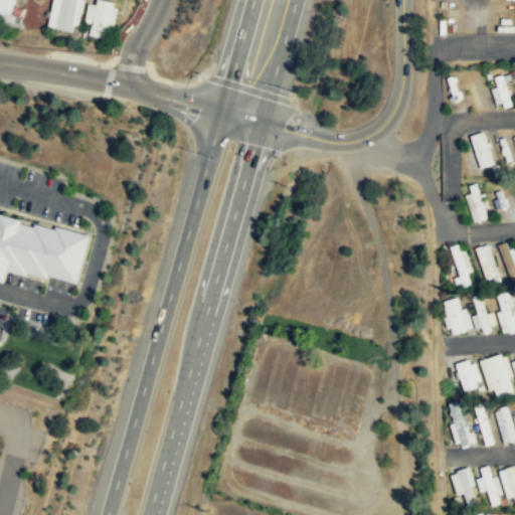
[(13,0),(9,14),(2,12),(0,18),(0,0),(13,0)]
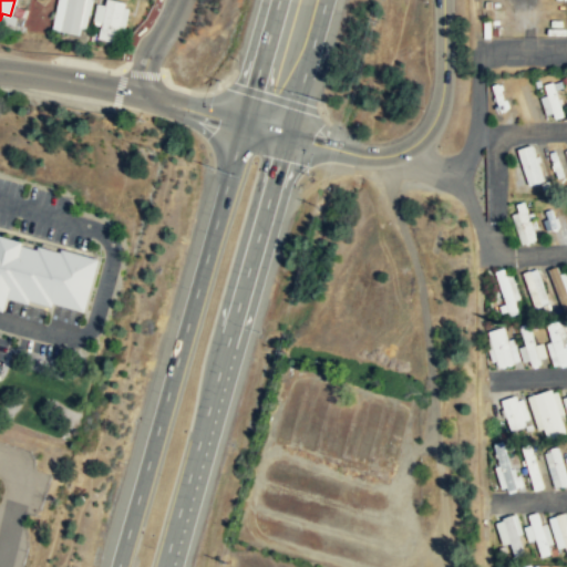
[(53,0),(39,0),(24,0),(24,32),(48,33),(48,22),(53,22),(53,0)]
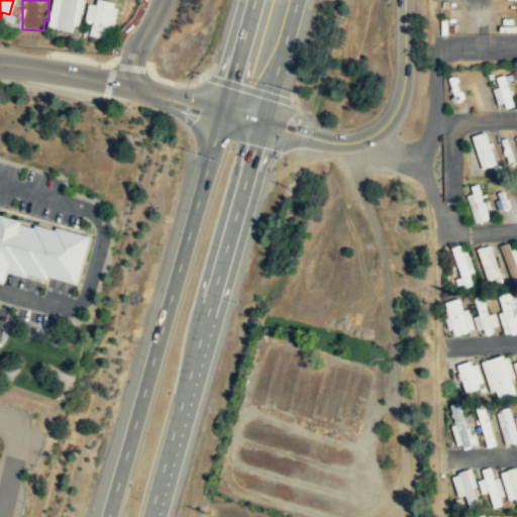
[(70,32),(72,25),(77,26),(82,0),(52,0),(46,26),(70,32)]
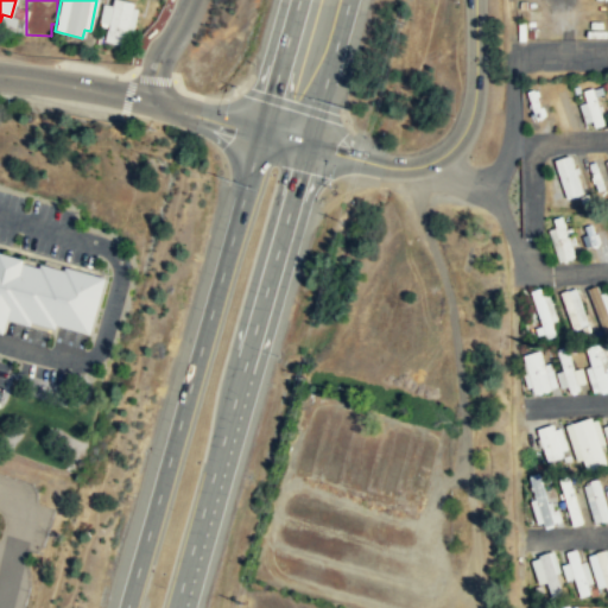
[(124,46),(126,31),(132,33),(138,10),(132,8),(133,2),(122,0),(112,0),(112,6),(102,4),(99,23),(100,23),(99,26),(106,27),(106,24),(108,25),(105,42),(124,46)]
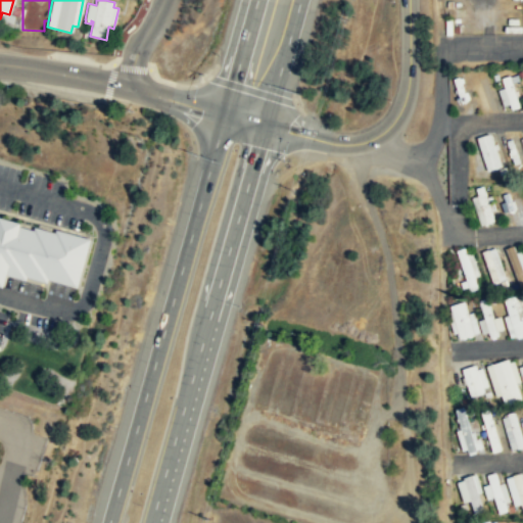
[(509,105),(510,109),(517,108),(511,77),(501,79),(503,89),(497,90),(501,106),(509,105)]
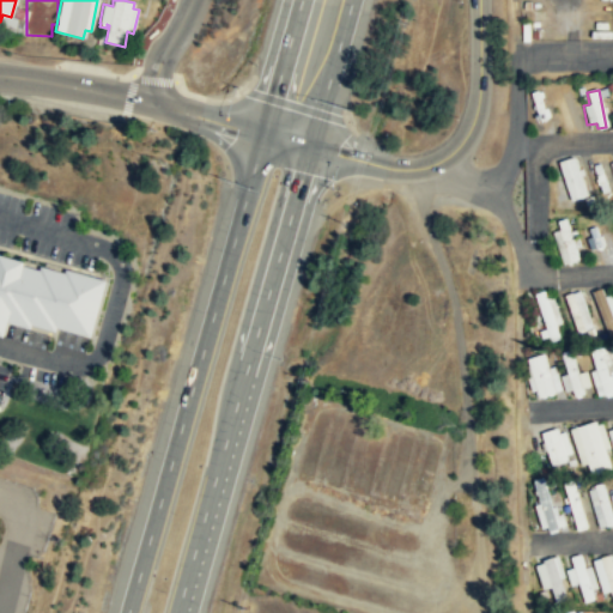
[(574,157),(557,162),(569,202),(584,198),(578,177),(580,177),(574,157)]
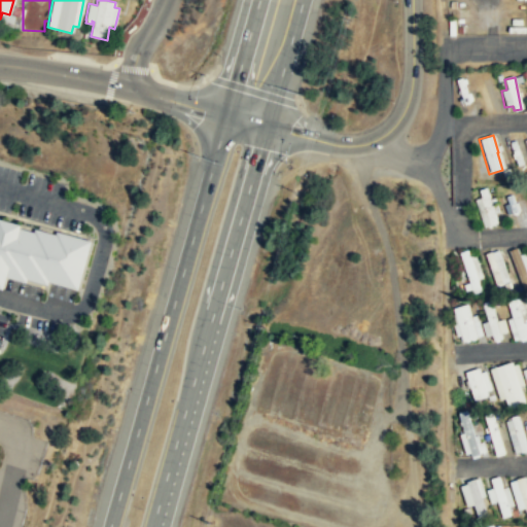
[(488,200),(485,188),(476,191),(486,227),(496,224),(493,214),(498,212),(494,198),(488,200)]
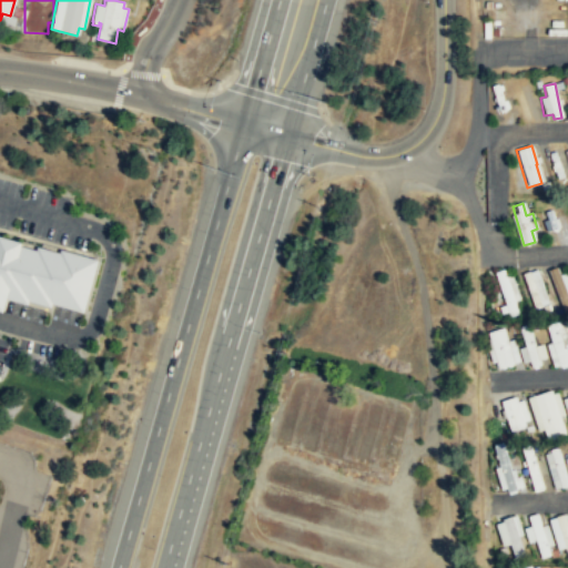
[(83,312),(99,260),(61,249),(60,252),(38,246),(37,250),(21,246),(22,242),(0,235),(0,311),(3,312),(8,298),(28,304),(29,301),(51,306),(52,303),(83,312)]
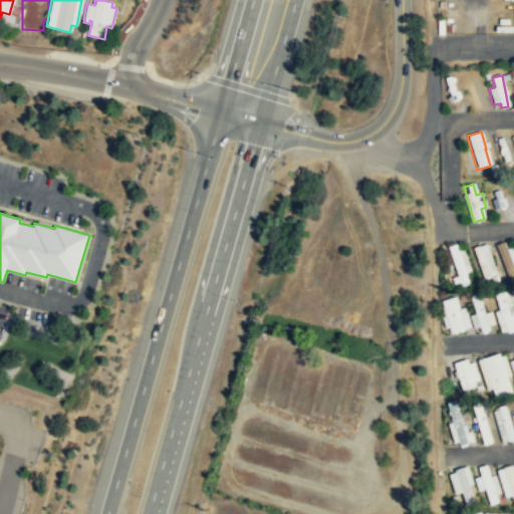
[(513,268),(513,267),(513,266),(513,250),(511,241),(496,245),(506,284),(513,282),(513,268)]
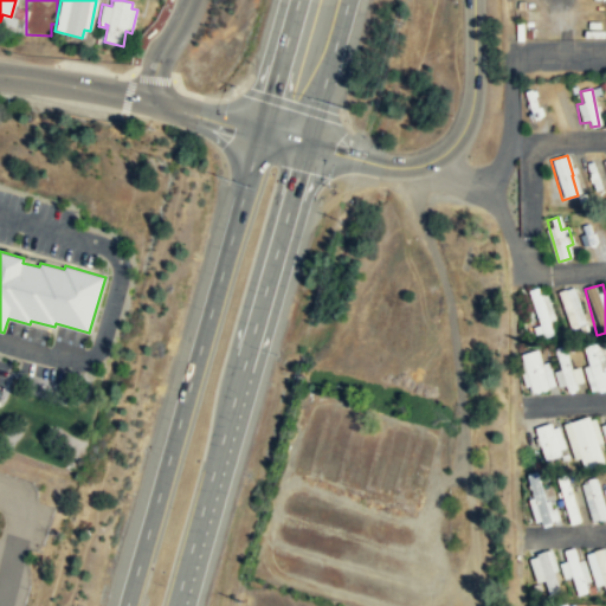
[(543,287),(528,290),(537,326),(532,328),(535,339),(553,334),(549,322),(552,321),(543,287)]
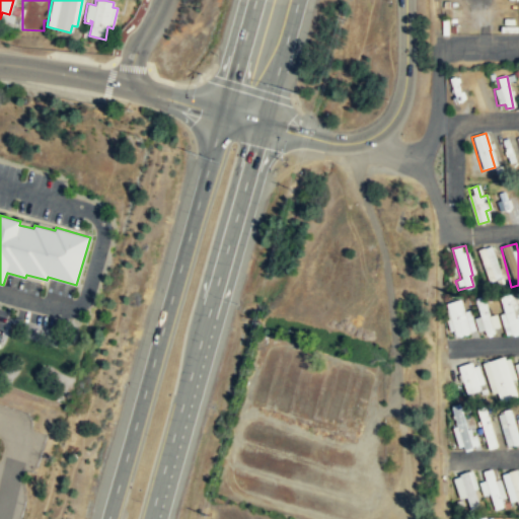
[(488,282),(502,277),(491,246),(477,250),(488,282)]
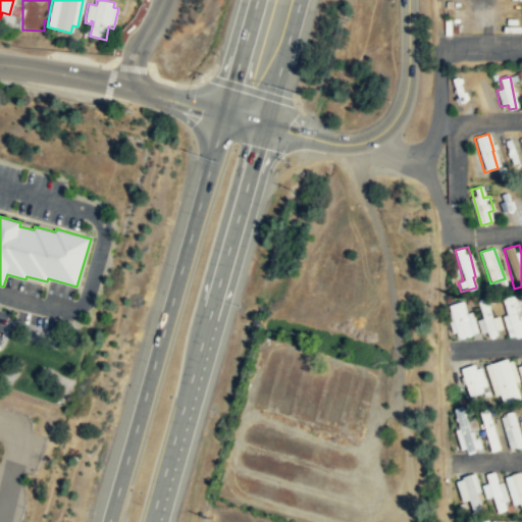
[(508,340),(521,334),(521,313),(516,295),(501,300),(505,316),(501,317),(508,340)]
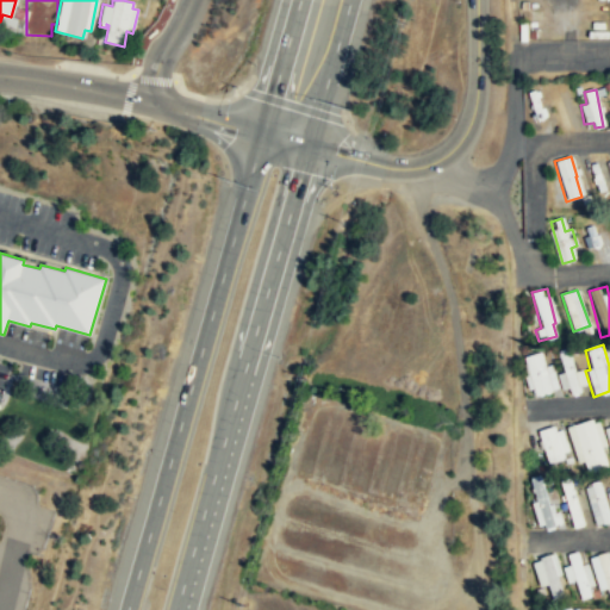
[(556,374),(558,391),(573,388),(573,387),(585,386),(583,371),(571,372),(568,349),(558,350),(560,373),(556,374)]
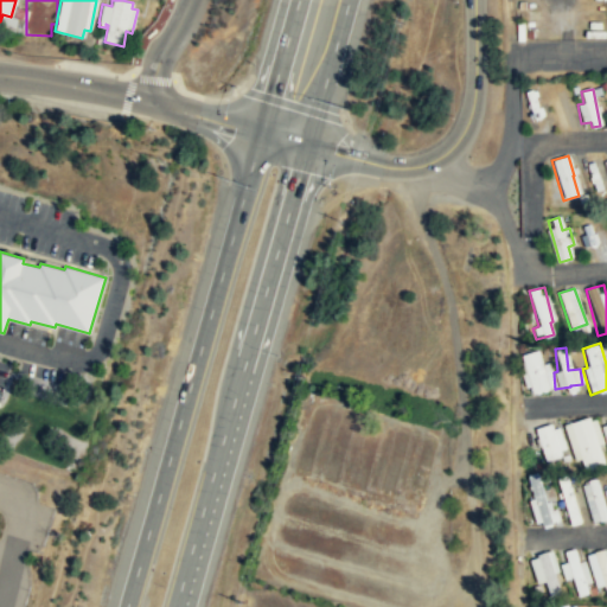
[(518,355),(525,395),(554,390),(549,364),(540,366),(537,351),(518,355)]
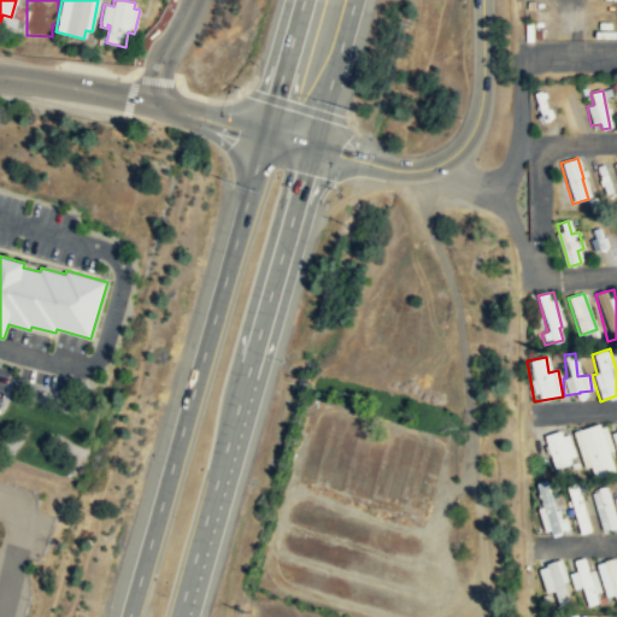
[(583,469),(591,466),(594,477),(615,471),(609,453),(613,452),(604,424),(573,433),(583,469)]
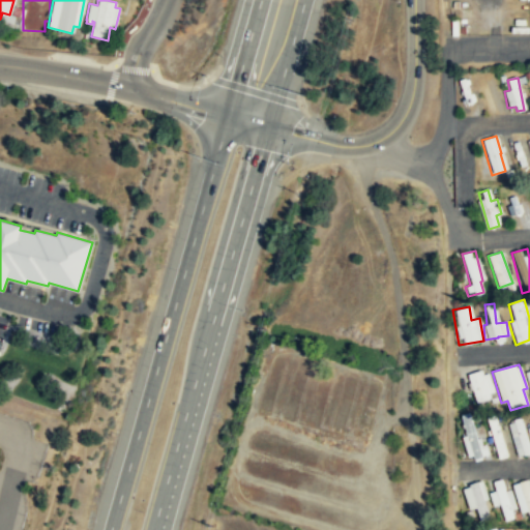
[(488,394),(494,392),(488,371),(467,377),(475,403),(489,399),(488,394)]
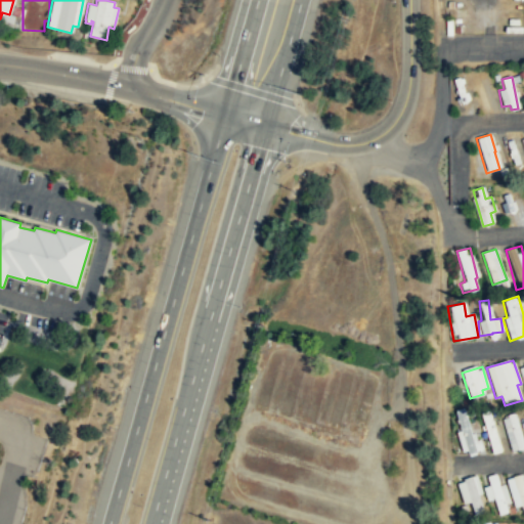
[(478,451),(465,409),(464,407),(456,410),(457,411),(456,411),(463,431),(457,432),(463,452),(469,450),(469,453),(478,451)]
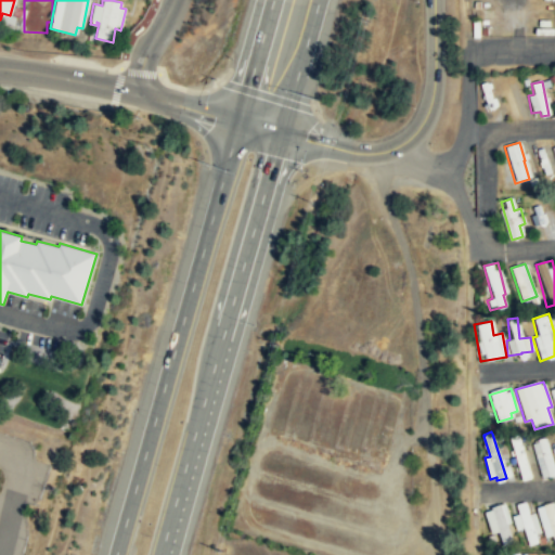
[(531,478),(519,435),(511,437),(513,444),(512,444),(520,473),(523,480),(531,478)]
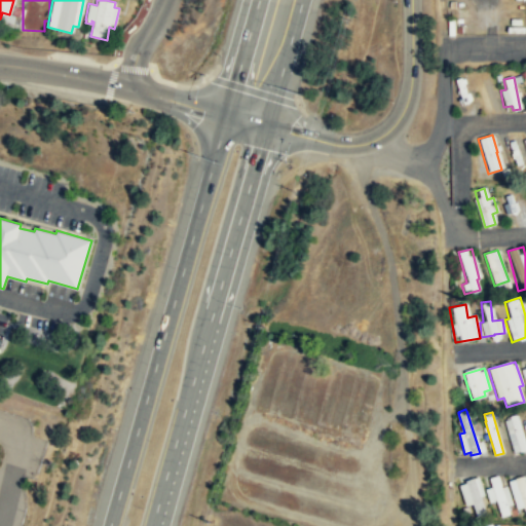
[(525,450),(525,446),(517,415),(510,416),(511,419),(504,420),(514,452),(520,451),(521,452),(525,450)]
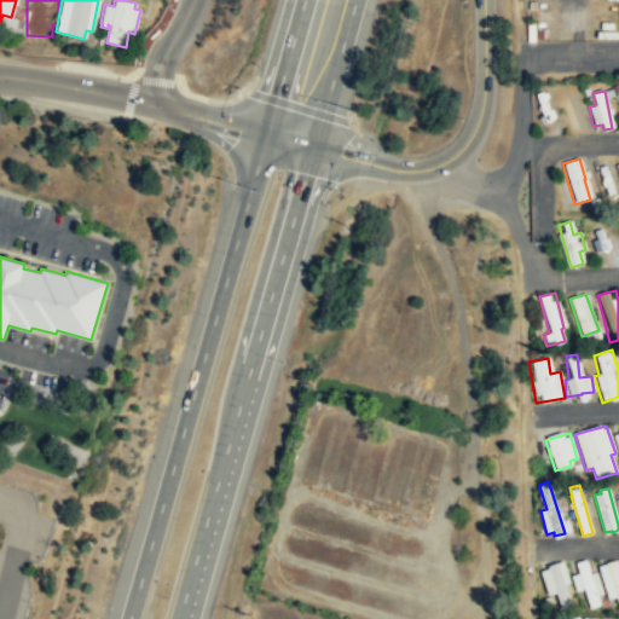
[(600,605),(597,595),(603,594),(596,572),(590,573),(586,560),(577,562),(579,573),(571,576),(576,591),(584,589),(590,608),(600,605)]
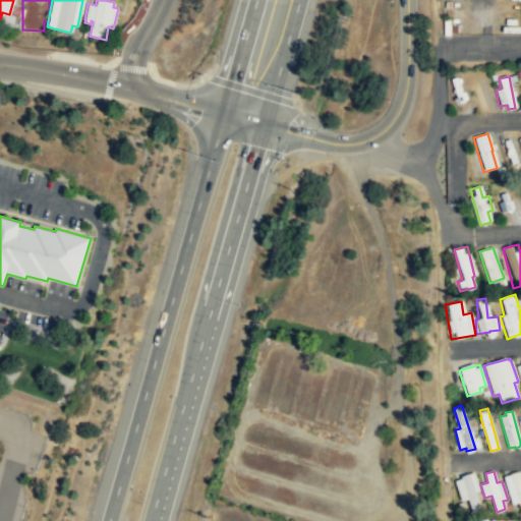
[(481,510),(476,491),(480,490),(474,472),(471,473),(470,473),(461,476),(462,478),(455,480),(461,501),(468,499),(472,513),(481,510)]
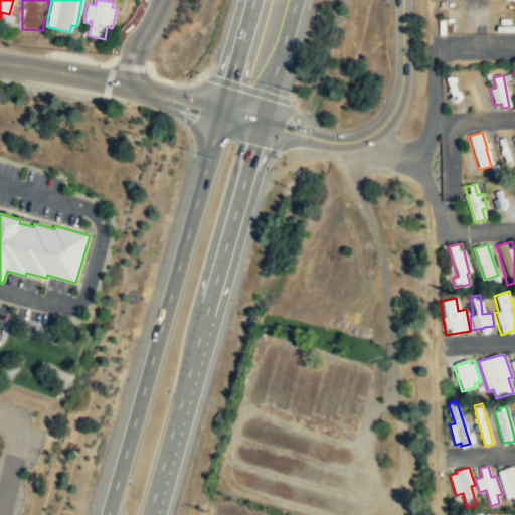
[(514,474),(513,467),(505,468),(505,469),(498,471),(506,498),(513,497),(514,504),(514,474)]
